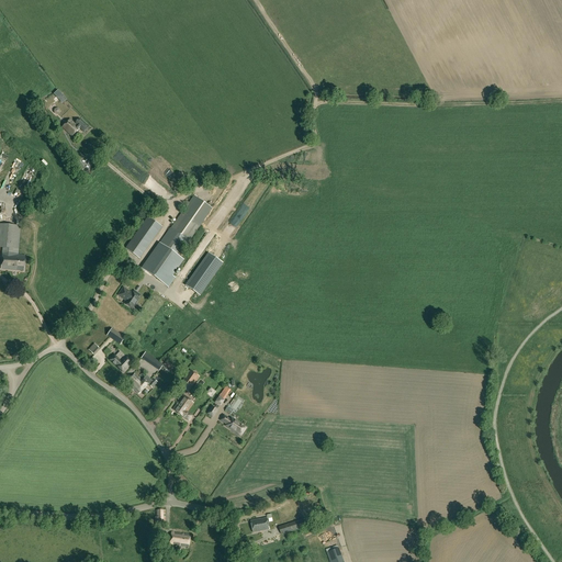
[(67,100),(58,90),(54,94),(63,103),(67,100)]
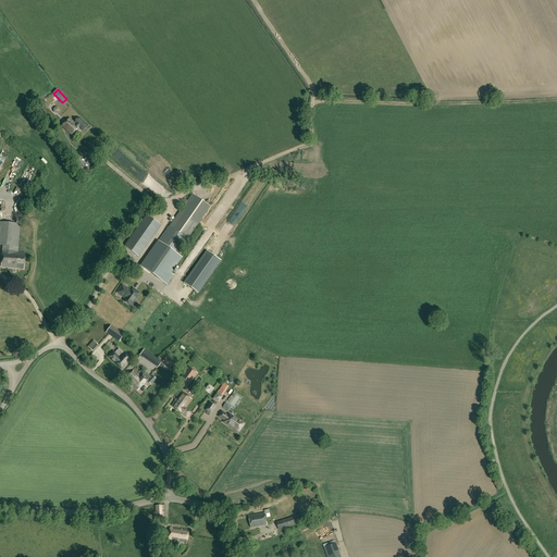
[(74,123),(70,119),(62,126),(72,135),(79,127),(83,131),(87,126),(78,119),(74,123)]
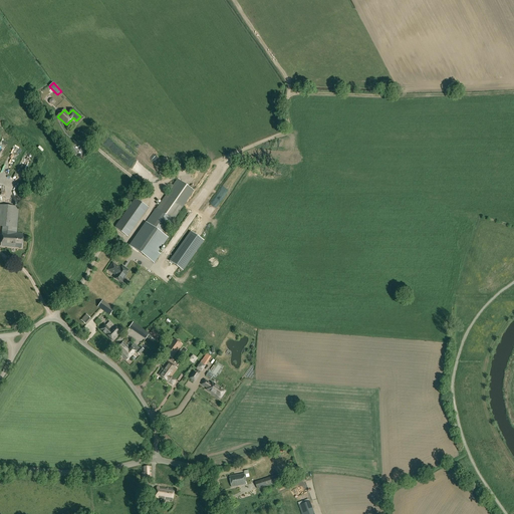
[(173,220),(184,206),(195,191),(178,178),(167,194),(157,209),(154,213),(141,230),(130,246),(141,254),(151,261),(167,237),(163,234),(173,220)]
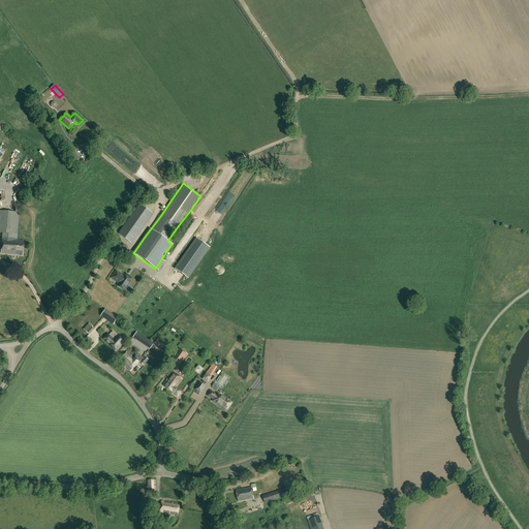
[(131,243),(152,214),(138,205),(118,234),(131,243)]
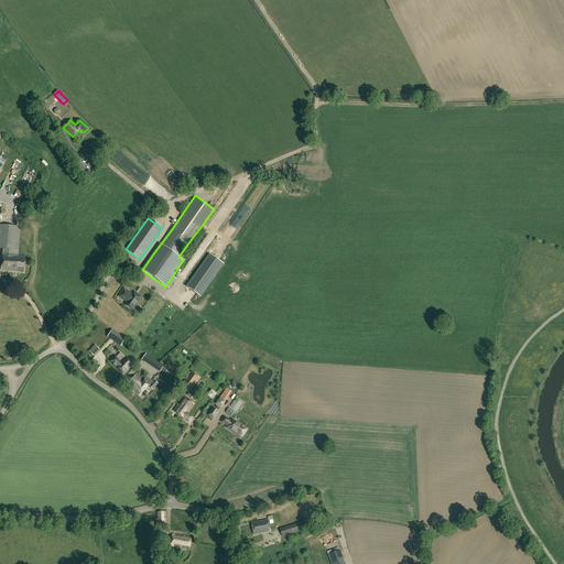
[(18,256),(21,227),(0,225),(0,248),(2,249),(0,270),(24,272),(25,257),(18,256)]
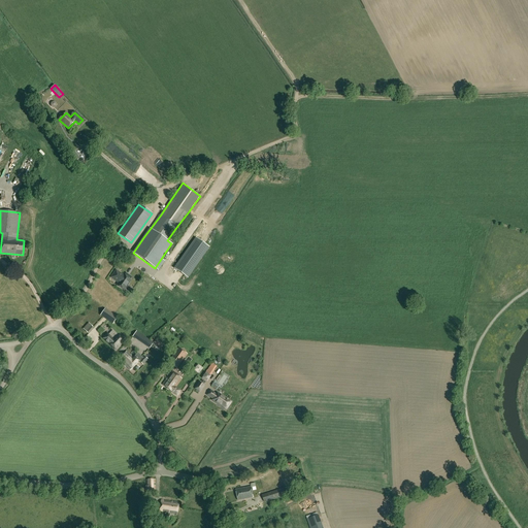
[(108,240),(107,239),(103,236),(96,248),(94,250),(100,254),(108,240)]
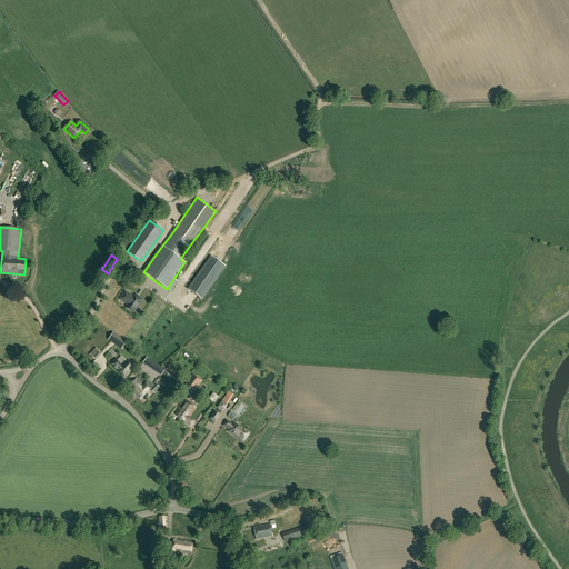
[(128,261),(123,261),(120,266),(123,270),(128,270),(131,266),(128,261)]
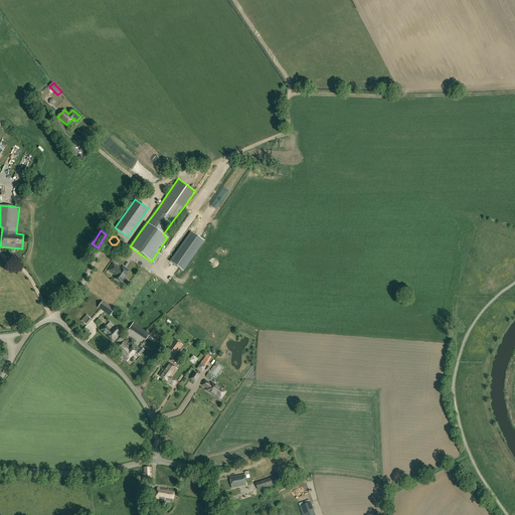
[(180,253),(177,258),(184,263),(186,259),(180,253)]
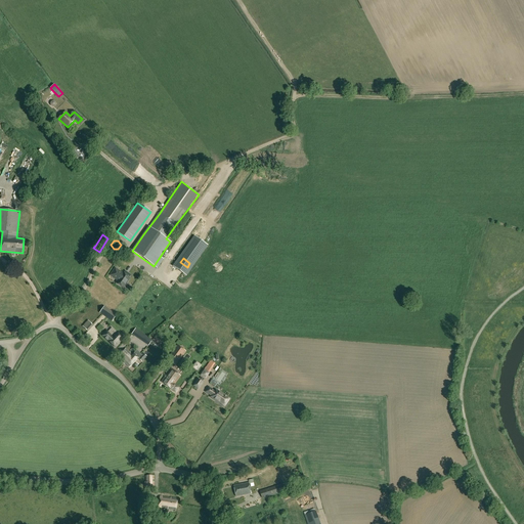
[(123,273),(115,268),(111,275),(118,280),(116,282),(123,288),(130,277),(123,273)]
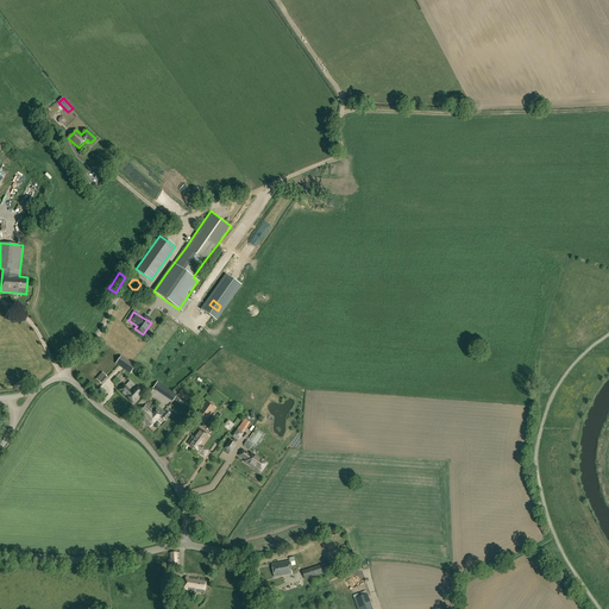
[(121,357),(118,363),(131,372),(135,366),(121,357)]
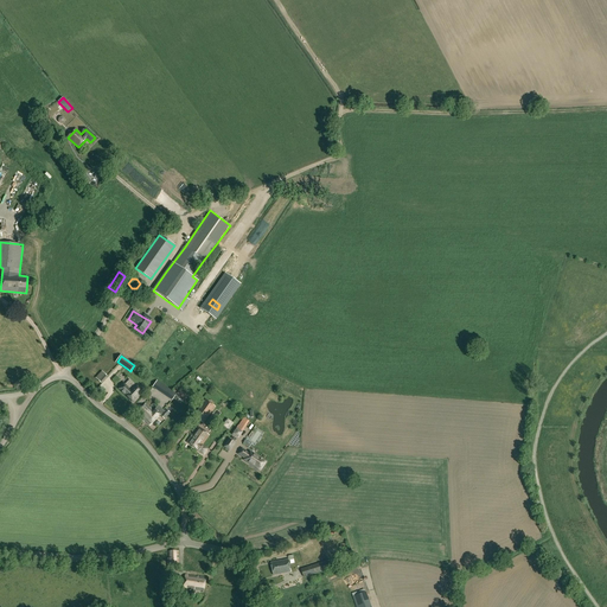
[(103,370),(96,376),(101,382),(108,376),(103,370)]
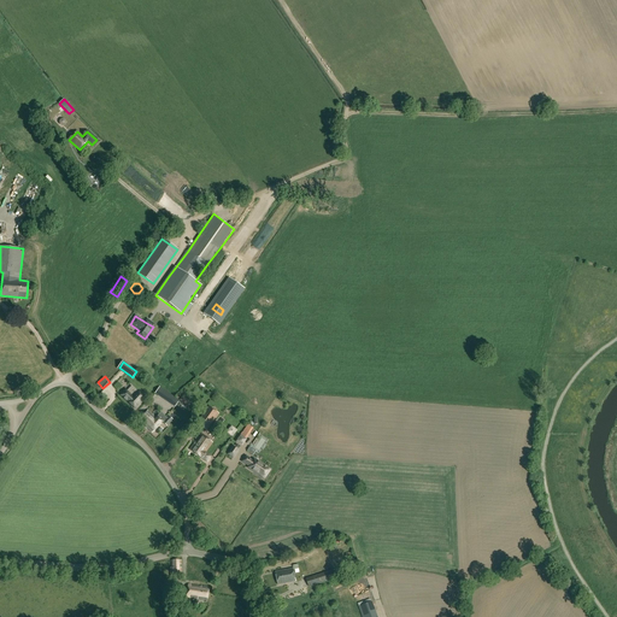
[(131,386),(127,392),(125,391),(121,395),(135,409),(145,398),(134,388),(131,386)]
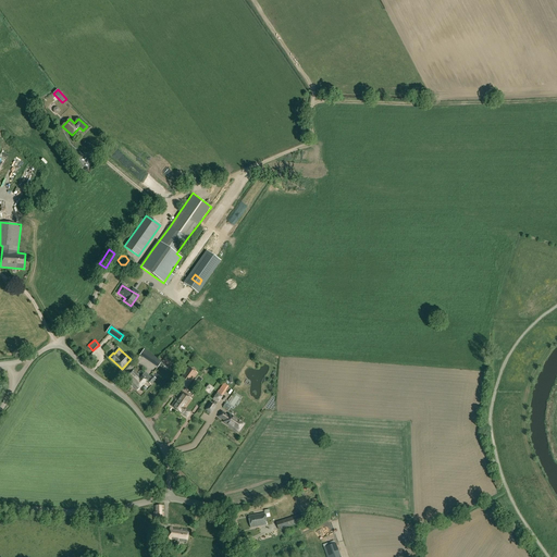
[(158,367),(162,361),(144,349),(140,355),(158,367)]
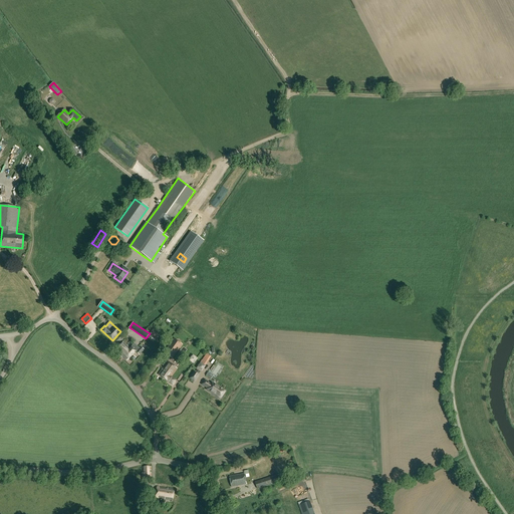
[(172,358),(182,344),(174,338),(164,352),(172,358)]
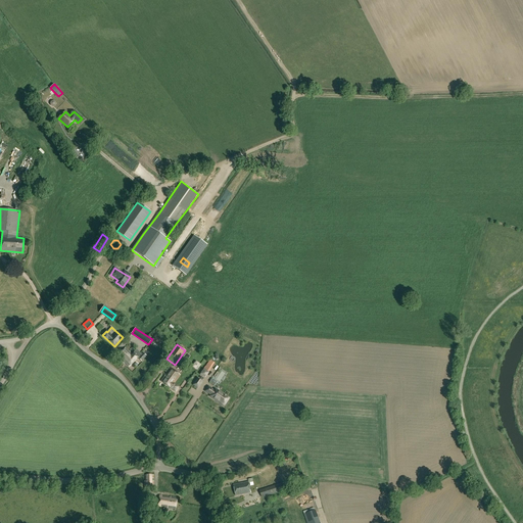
[(132,354),(126,348),(117,357),(129,367),(138,357),(134,353),(132,354)]
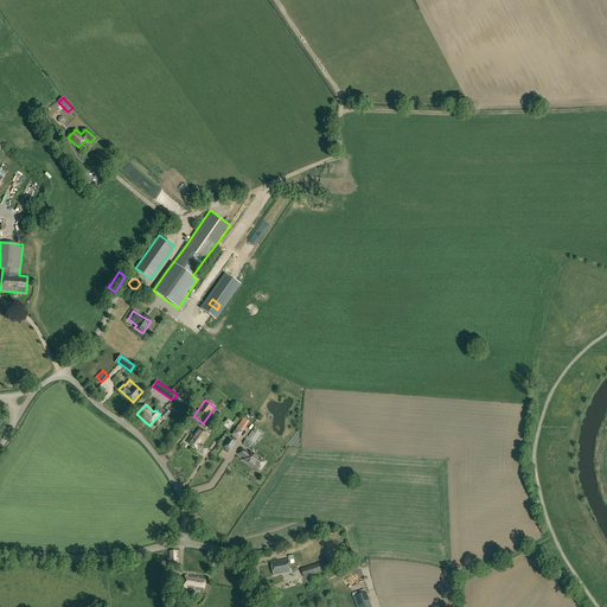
[(165,420),(170,413),(166,409),(160,416),(165,420)]
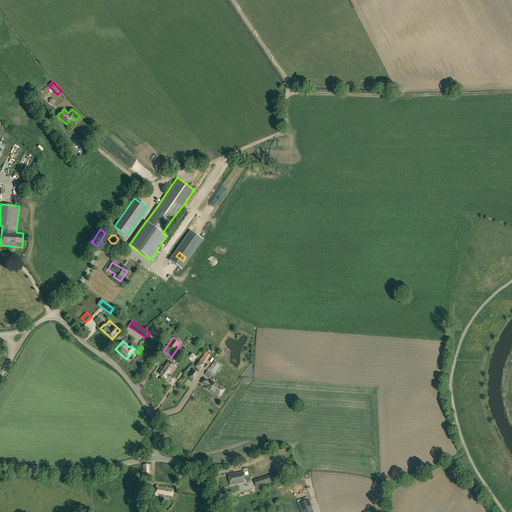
[(191,352),(188,357),(194,360),(197,355),(191,352)]
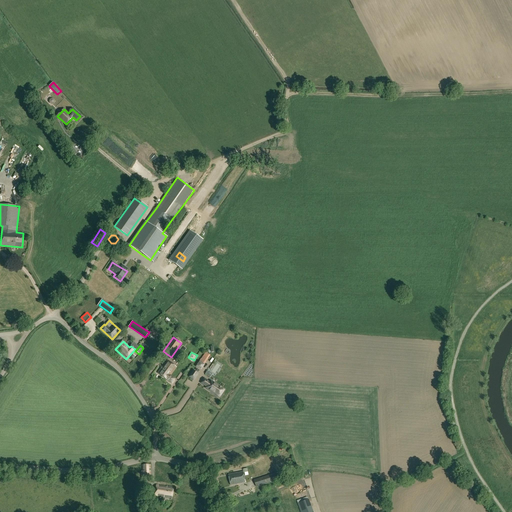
[(201,369),(207,359),(203,357),(197,366),(201,369)]
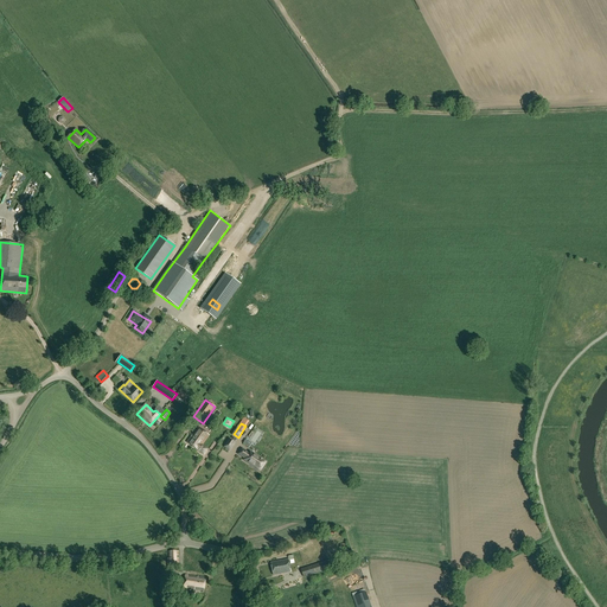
[(204,454),(208,449),(202,446),(210,435),(198,427),(187,442),(198,451),(204,454)]
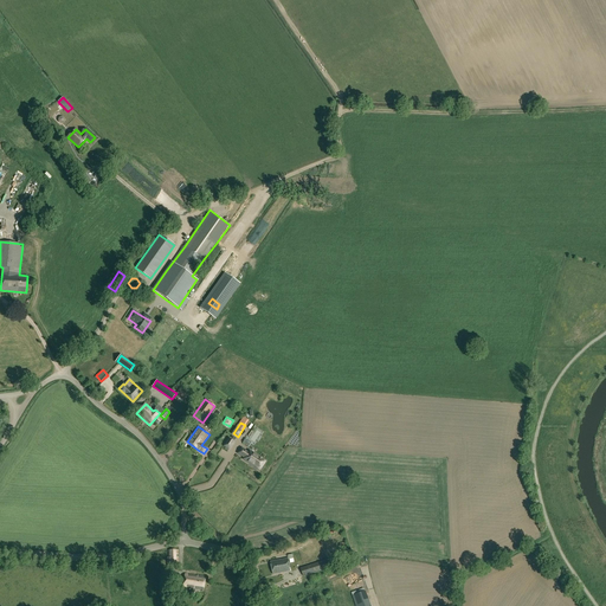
[(230,450),(234,442),(230,438),(224,446),(230,450)]
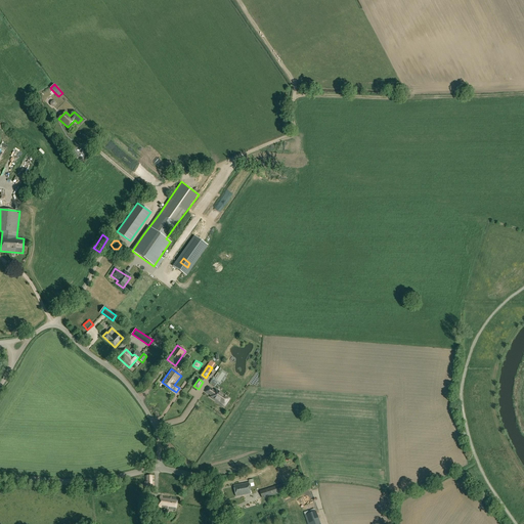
[(218,394),(209,387),(206,392),(212,395),(211,397),(216,400),(215,400),(219,402),(220,401),(224,404),(226,402),(227,402),(229,398),(219,392),(218,394)]
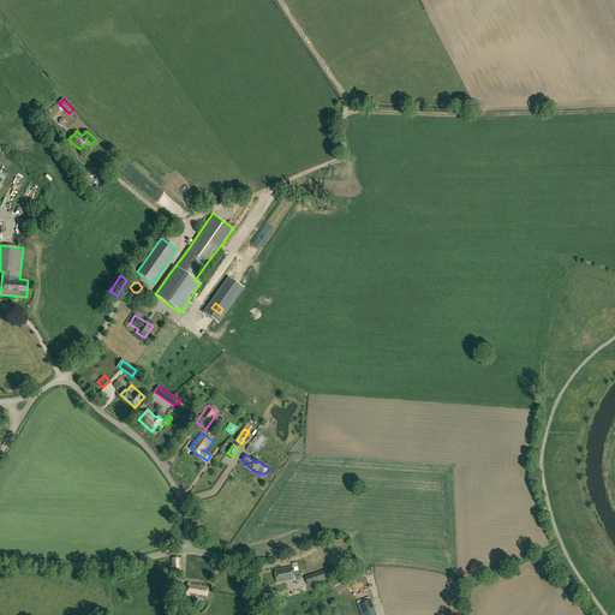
[(179,566),(179,562),(181,562),(181,559),(171,559),(171,566),(169,566),(171,577),(181,575),(181,566),(179,566)]
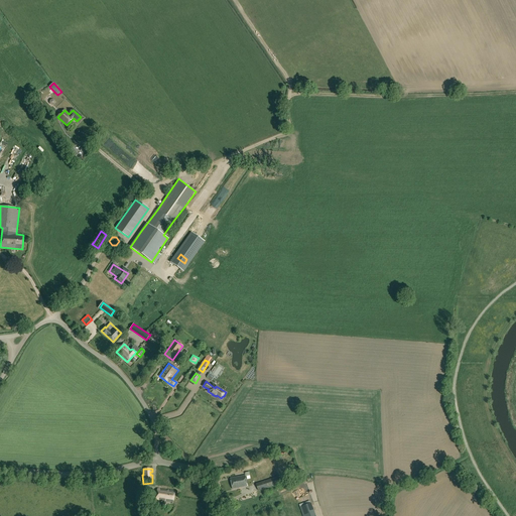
[(232,489),(247,487),(245,476),(230,478),(232,489)]
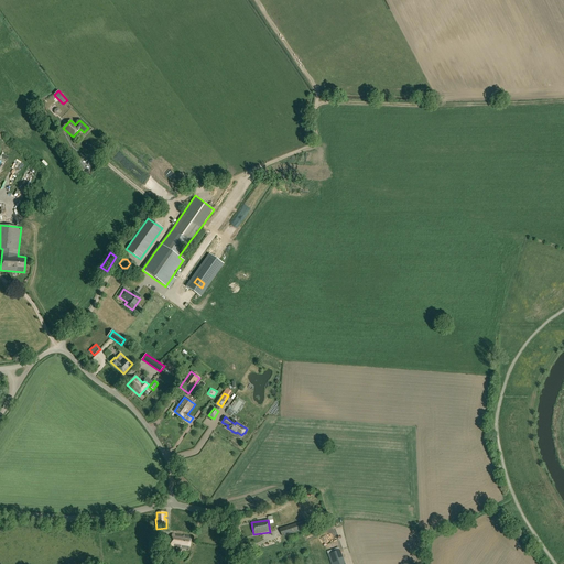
[(280,529),(283,537),(306,529),(304,522),(304,521),(280,529)]
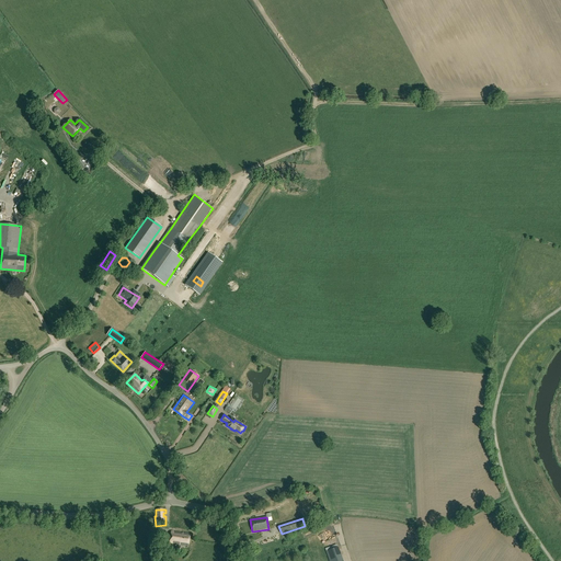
[(183,534),(171,531),(170,544),(180,545),(180,546),(187,547),(191,535),(183,533),(183,534)]
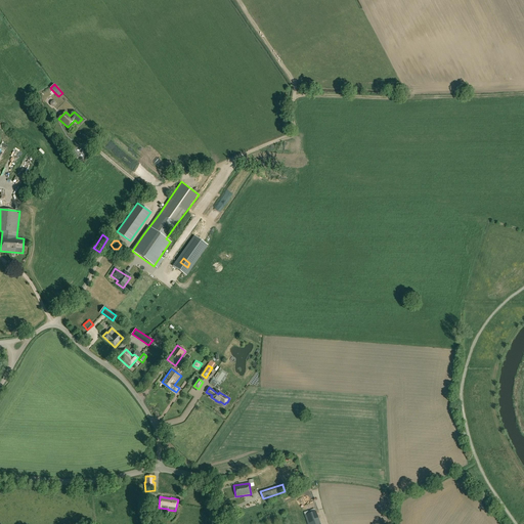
[(307,523),(320,523),(316,511),(304,515),(307,523)]
